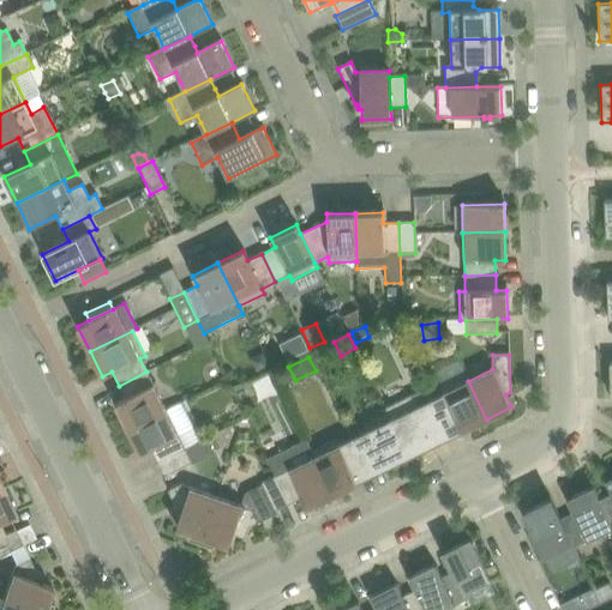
[(115,404),(127,429),(166,411),(147,372),(119,386),(125,399),(115,404)]
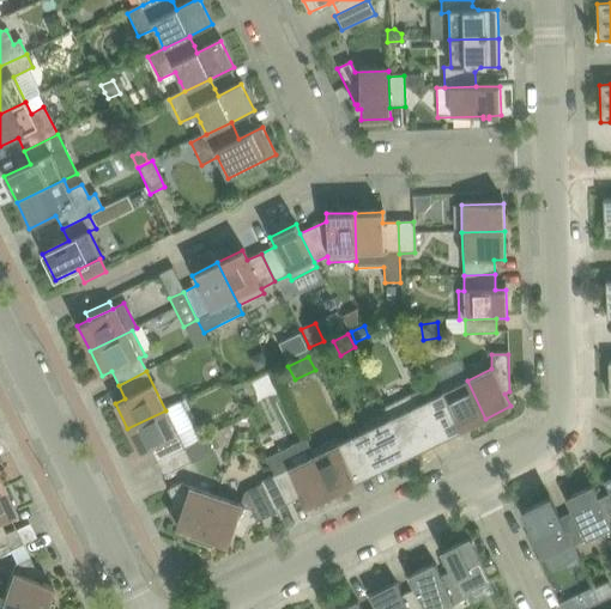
[(442,394),(429,401),(448,439),(448,438),(463,431),(473,425),(475,427),(476,427),(475,424),(485,419),(467,381),(465,376),(440,388),(442,394)]
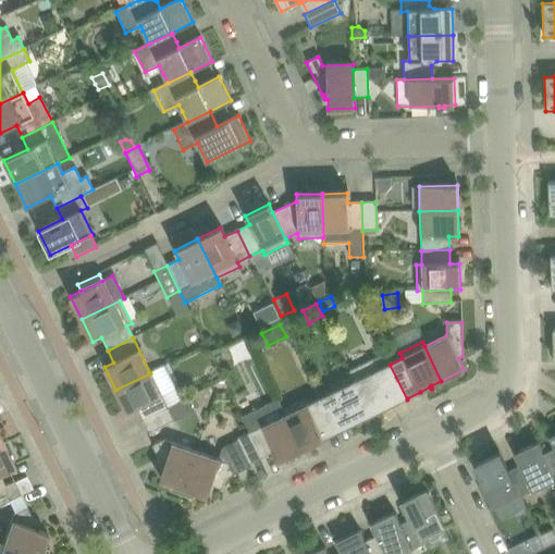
[(384,354),(349,371),(371,416),(382,410),(383,414),(384,413),(383,410),(406,399),(407,399),(390,365),(384,354)]
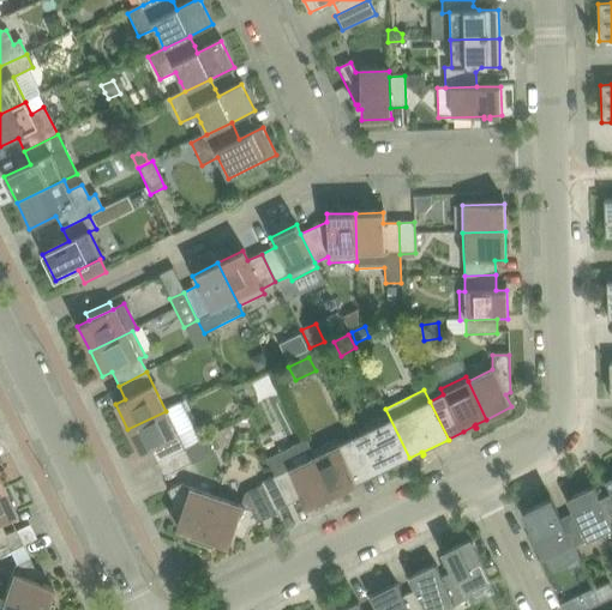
[(366,433),(352,439),(371,478),(372,477),(371,477),(409,458),(385,409),(384,409),(388,415),(364,427),(366,433)]
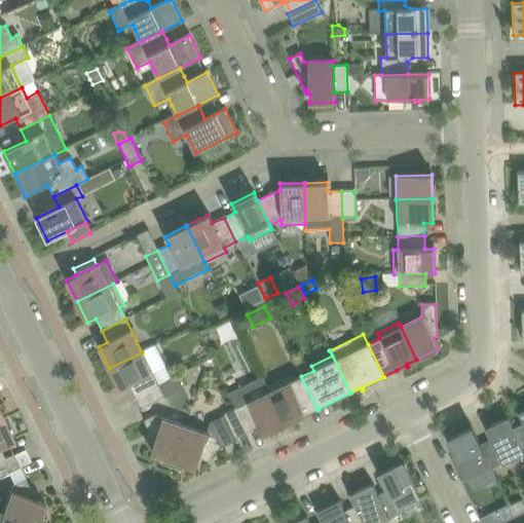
[(128,385),(134,397),(158,385),(142,352),(109,368),(119,389),(128,385)]
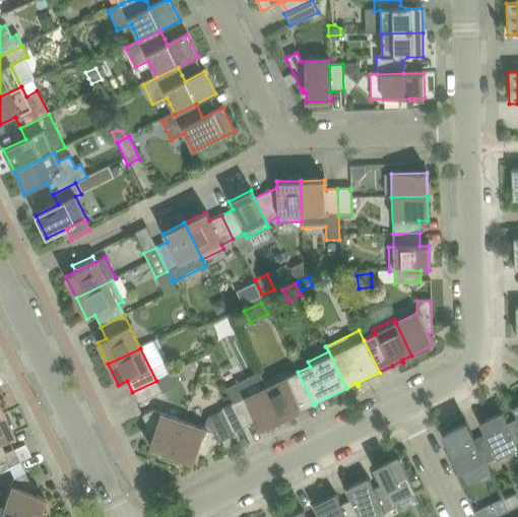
[(263,384),(265,388),(280,421),(290,415),(292,417),(293,417),(292,414),(313,404),(314,405),(298,372),(286,378),(284,373),(263,384)]
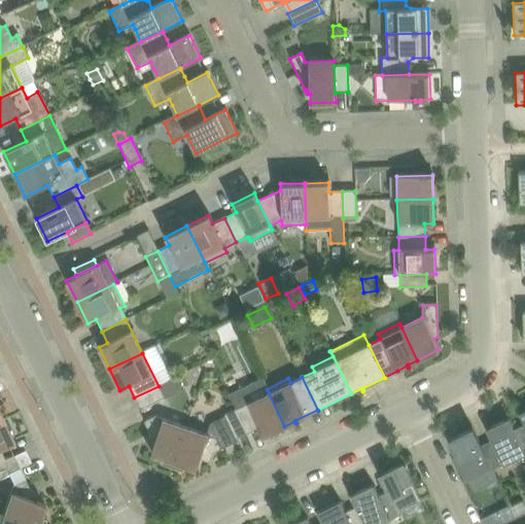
[(261,379),(228,394),(236,410),(247,433),(258,428),(263,437),(284,426),(269,393),(267,389),(261,379)]
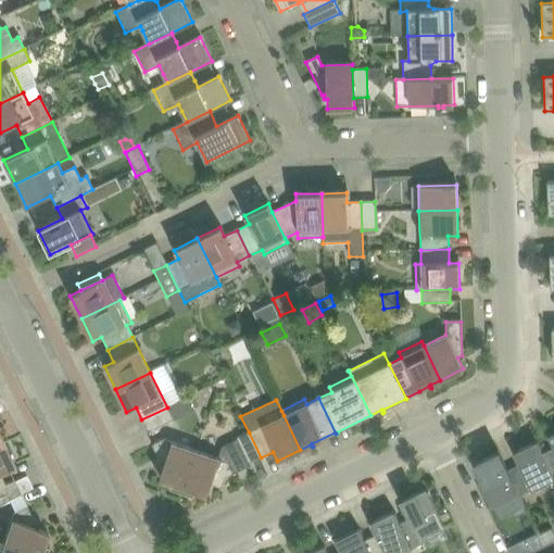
[(167,407),(141,419),(148,432),(173,419),(167,407)]
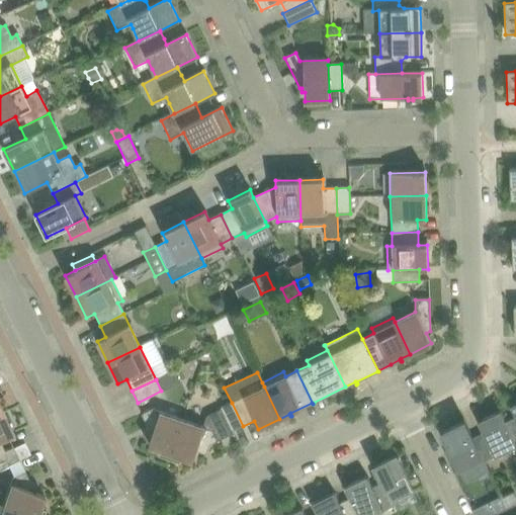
[(243,426),(232,403),(220,409),(221,410),(231,432),(243,426)]
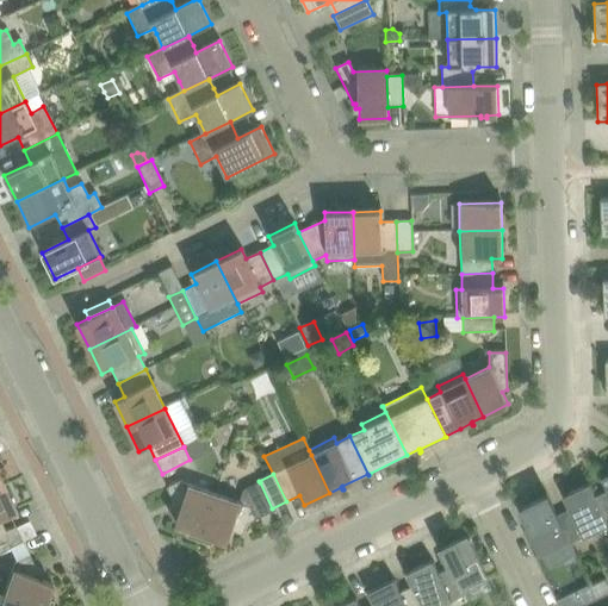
[(607,492),(595,498),(594,498),(607,526),(607,525),(607,475),(601,479),(607,492)]
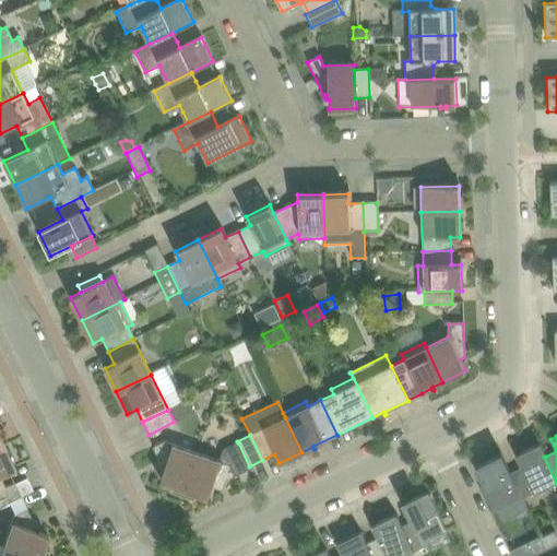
[(172,491),(182,495),(197,453),(164,442),(152,448),(164,471),(161,482),(173,485),(172,491)]
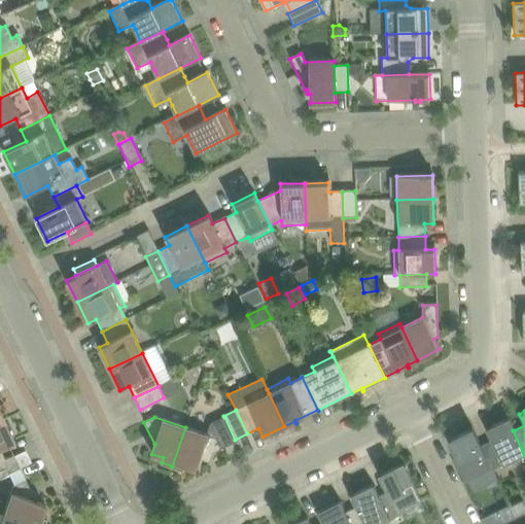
[(185,427),(172,466),(183,469),(184,465),(197,469),(200,459),(236,442),(235,440),(224,417),(210,424),(207,434),(185,427)]
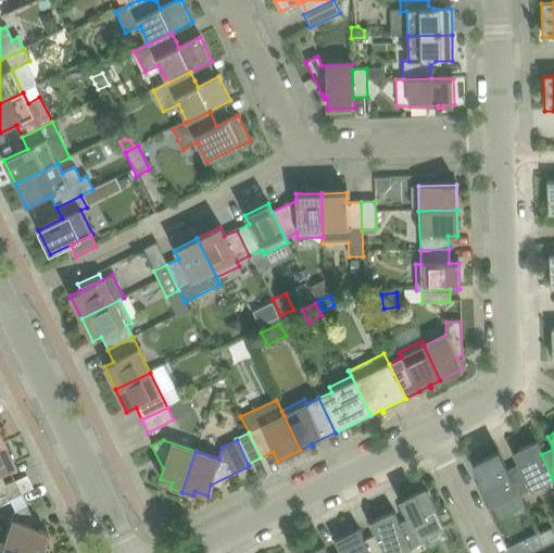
[(518,466),(506,472),(518,498),(519,497),(553,480),(541,454),(542,454),(537,442),(512,454),(518,466)]
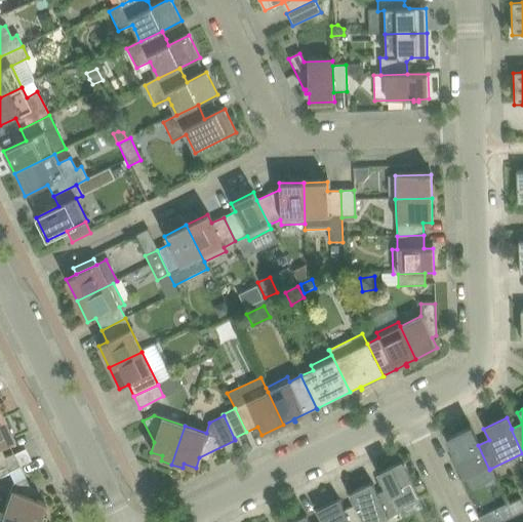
[(0,446),(12,441),(2,419),(0,419),(0,446)]
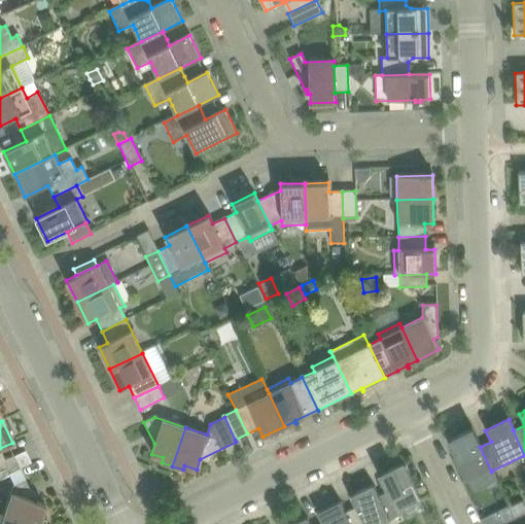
[(480,447),(470,427),(469,427),(470,430),(449,441),(474,491),(496,480),(492,470),(491,472),(480,447)]
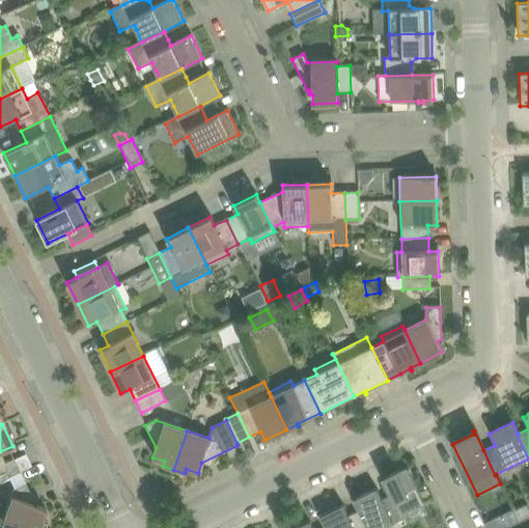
[(0,482),(12,476),(6,464),(0,467),(0,482)]
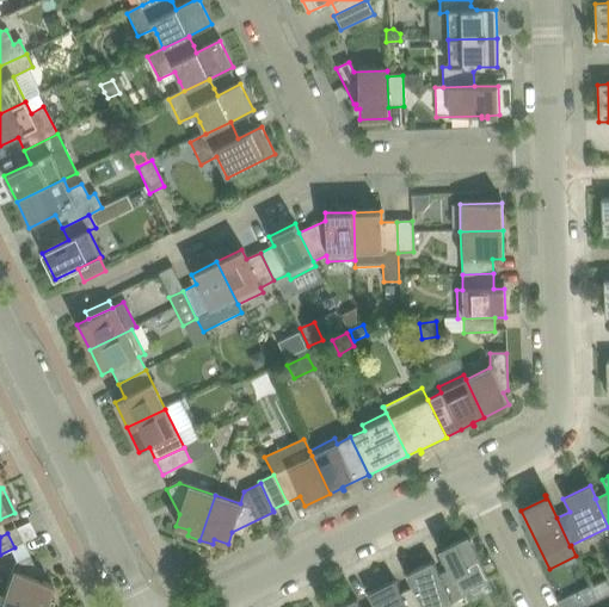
[(440,546),(451,569),(462,590),(463,590),(487,578),(468,537),(443,550),(441,546),(440,546)]
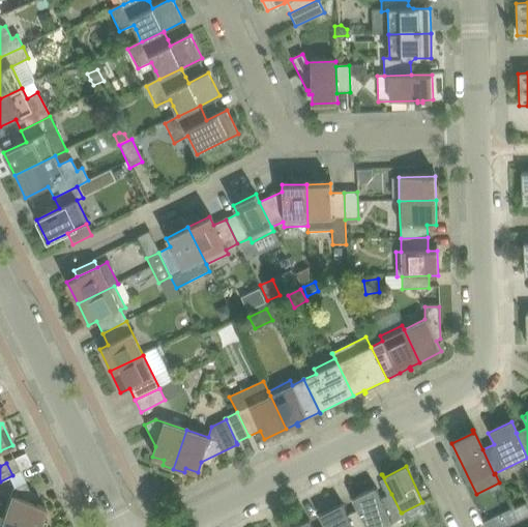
[(11,489),(1,520),(21,526),(41,526),(44,523),(39,521),(44,508),(34,505),(23,484),(11,489)]
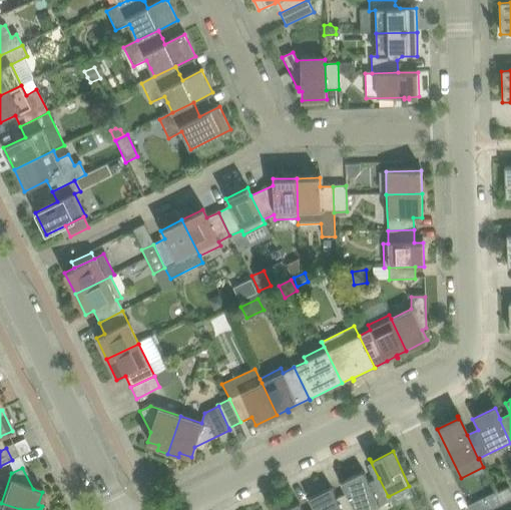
[(389,496),(388,496),(379,478),(368,483),(363,472),(341,483),(346,494),(353,509),(374,509),(391,501),(389,496)]
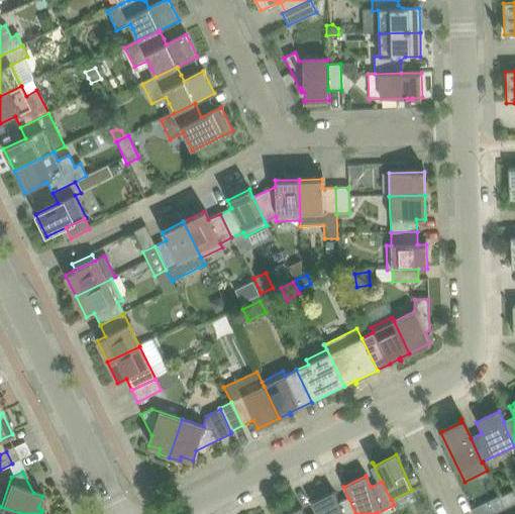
[(355,513),(348,498),(338,503),(333,492),(311,503),(316,513),(355,513)]
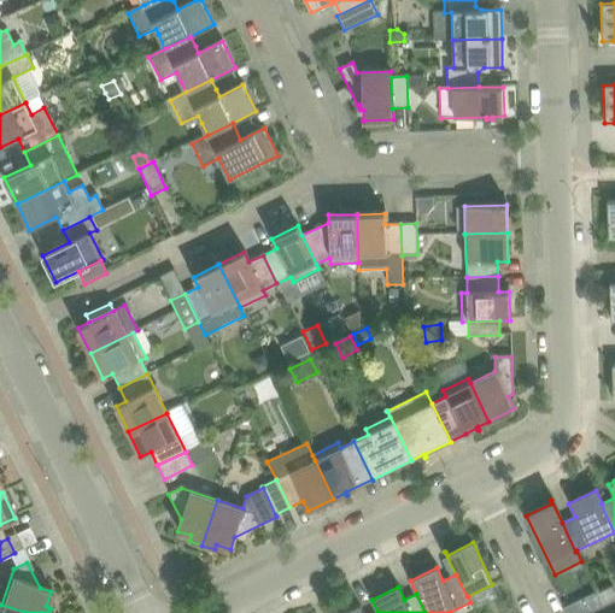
[(584,600),(590,612),(593,612),(614,601),(614,593),(611,587),(584,600)]
